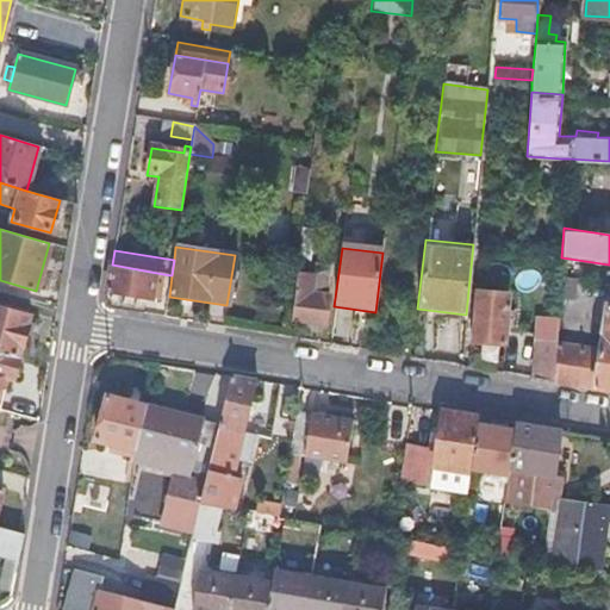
[(163,274),(112,265),(99,262),(97,273),(93,296),(106,298),(107,291),(160,300),(163,274)]
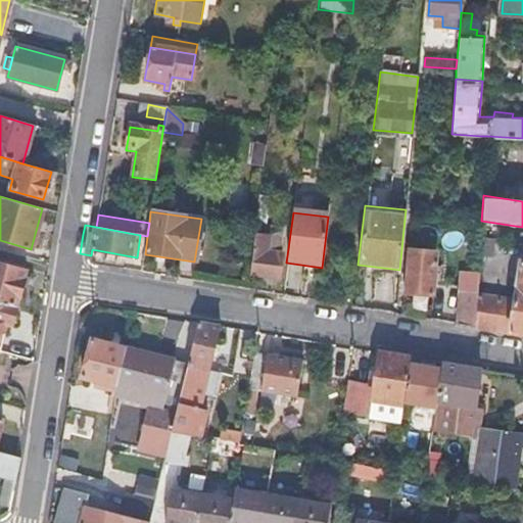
[(256,234),(250,276),(280,280),(282,268),(279,268),(281,254),(267,252),(270,236),(256,234)]
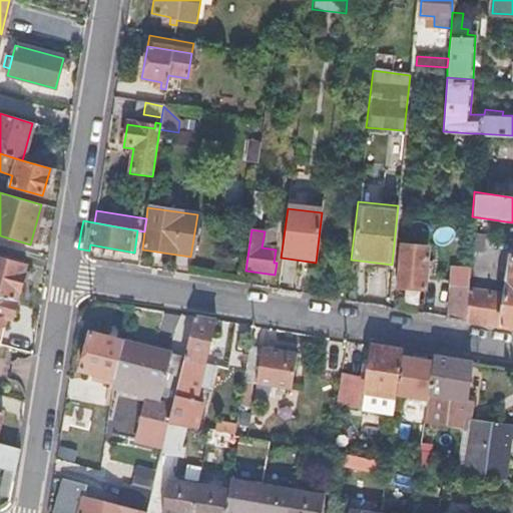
[(471,233),(470,252),(483,252),(485,235),(471,233)]
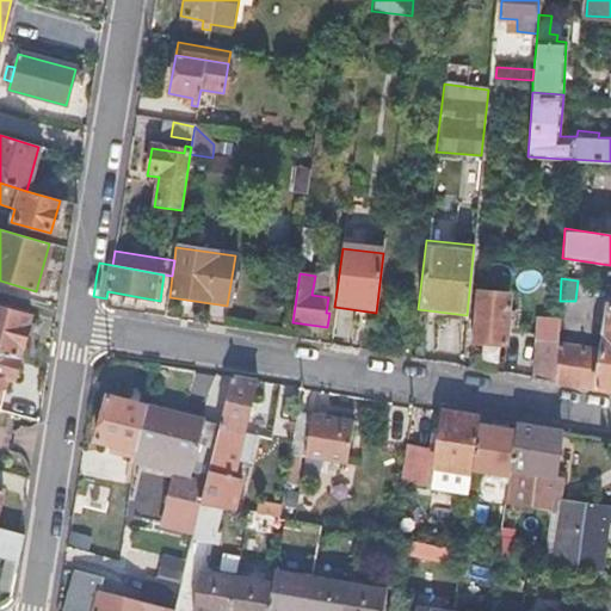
[(476,292),(471,344),(505,346),(510,296),(476,292)]
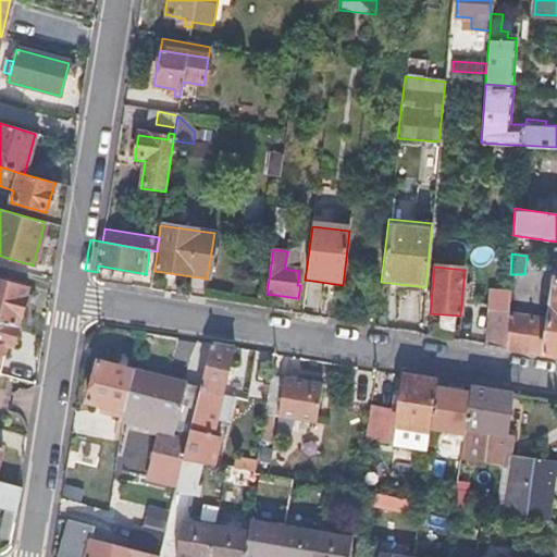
[(508,316),(505,349),(556,357),(556,280),(548,321),(508,316)]
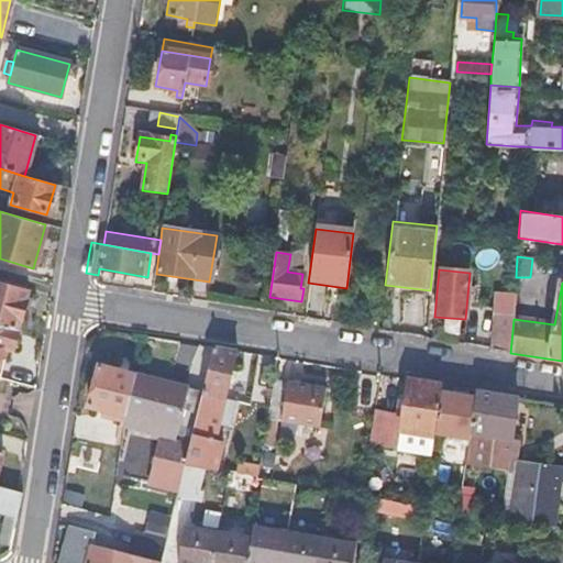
[(0,323),(15,328),(25,291),(0,284),(0,323)]
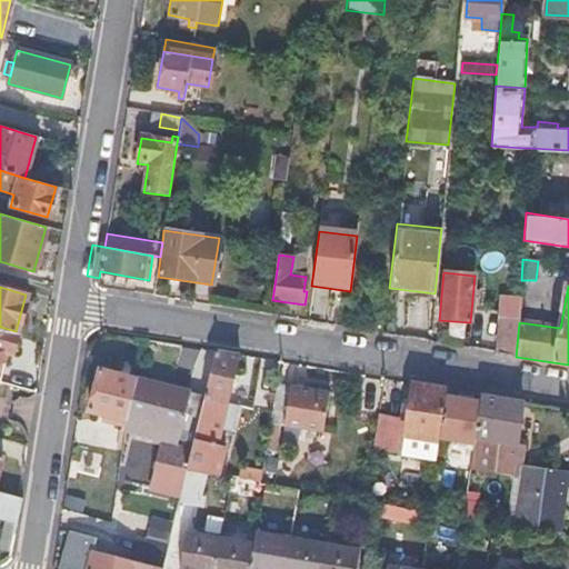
[(142,301),(153,303),(156,288),(145,287),(142,301)]
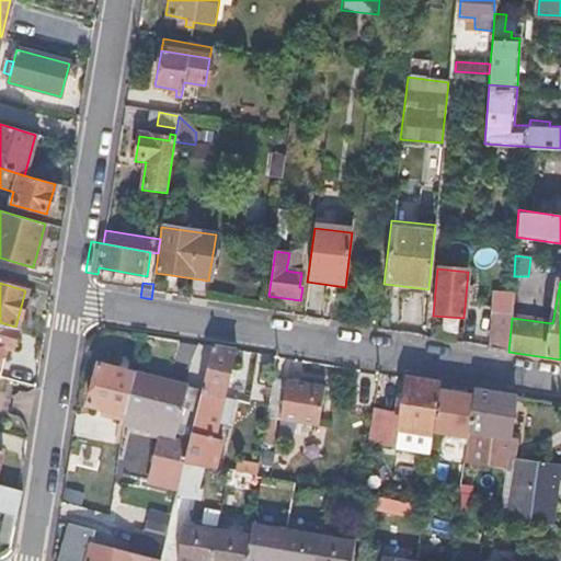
[(508,352),(512,318),(513,315),(493,313),(491,348),(508,352)]
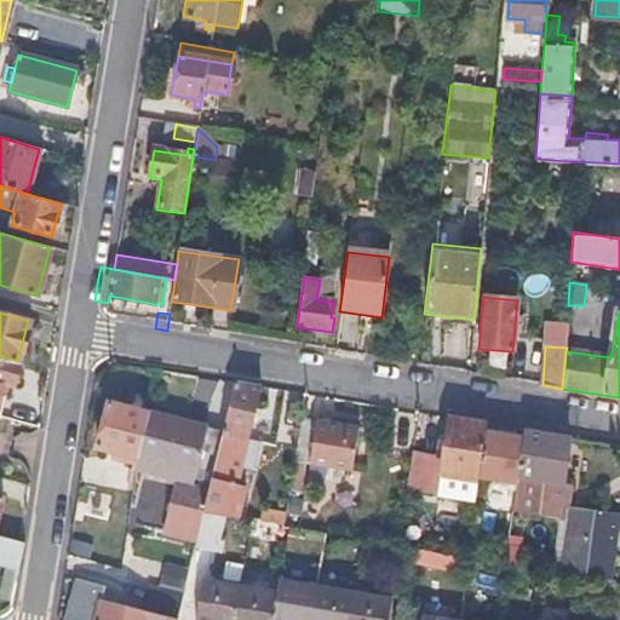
[(12,384),(17,361),(0,356),(0,406),(3,396),(0,395),(0,385),(1,382),(12,384)]
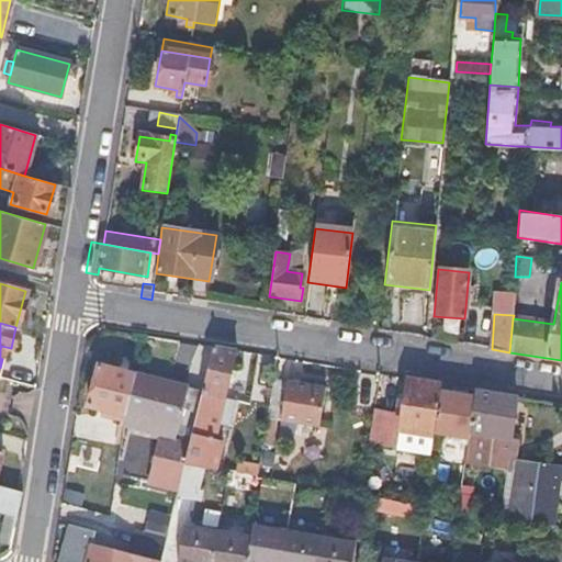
[(202,391),(225,396),(237,351),(214,347),(202,391)]
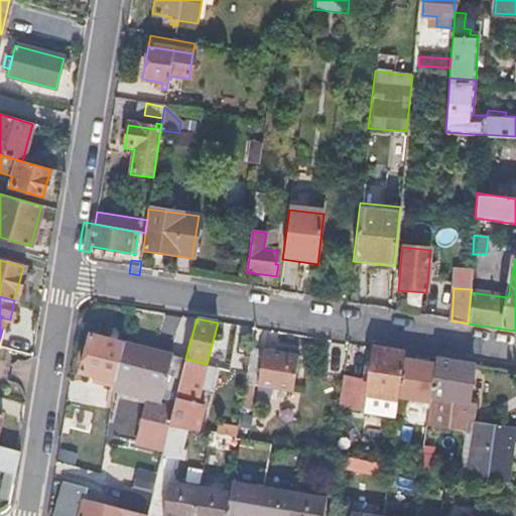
[(114,382),(123,344),(90,335),(81,373),(114,382)]
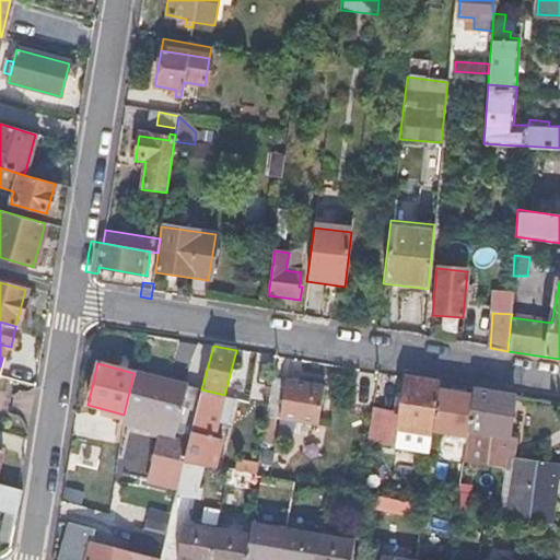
[(155,435),(188,444),(201,391),(133,373),(124,415),(120,424),(121,426),(148,432),(147,434),(155,435)]
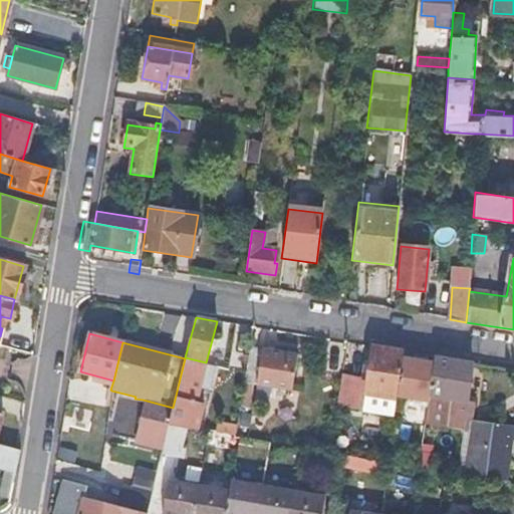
[(362,406),(364,394),(397,400),(397,396),(402,367),(404,351),(376,347),(373,346),(367,376),(341,372),(336,405),(362,409),(362,406)]
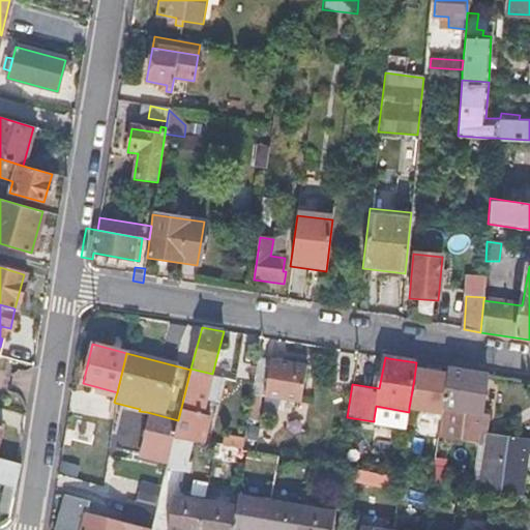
[(252,393),(263,395),(301,402),(307,367),(258,359),(252,393)]
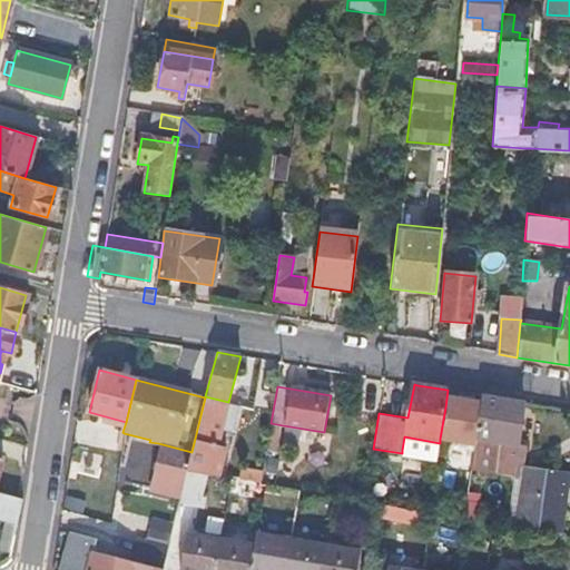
[(474,443),(470,471),(482,473),(522,479),(524,465),(528,445),(519,444),(524,403),(482,395),(479,412),(474,443)]
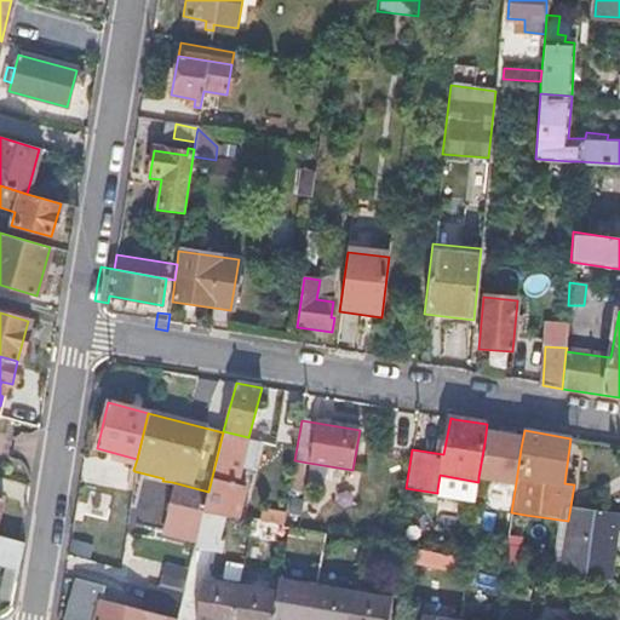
[(248,437),(223,431),(223,432),(208,492),(204,511),(223,515),(239,517),(247,487),(236,483),(248,437)]
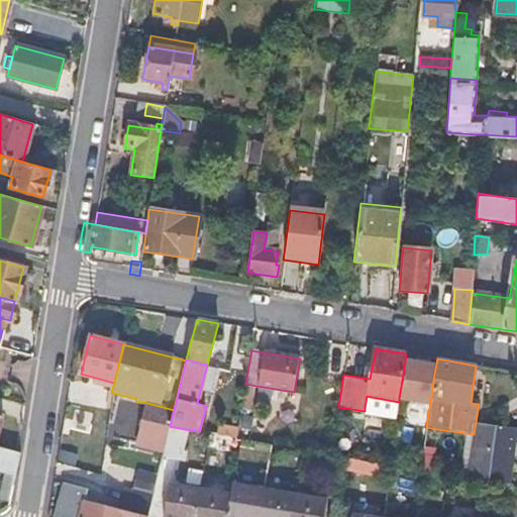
[(197,403),(206,406),(217,368),(207,365),(197,403)]
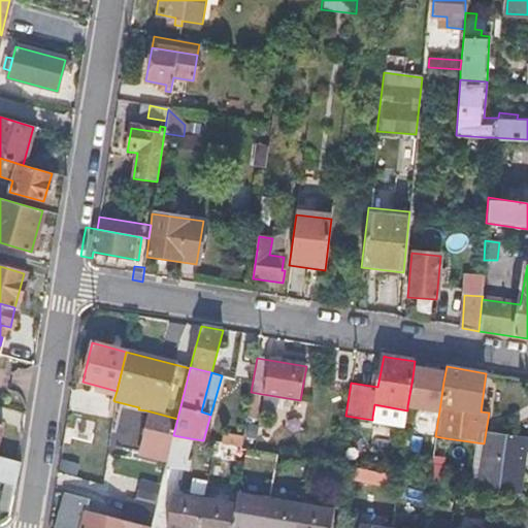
[(413,377),(407,406),(439,410),(443,382),(413,377)]
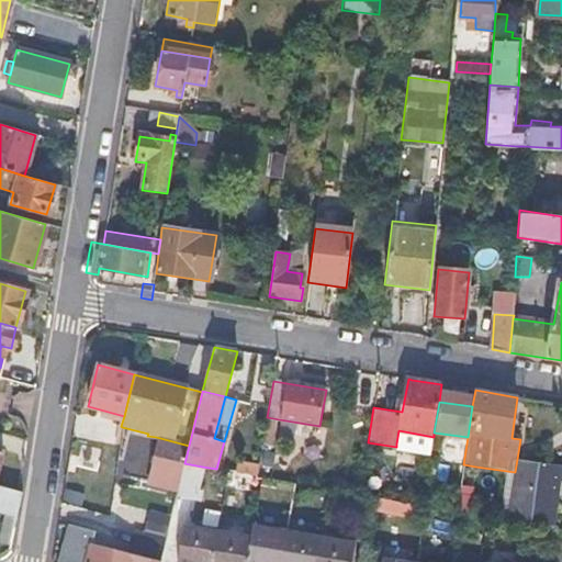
[(279,419),(267,417),(262,445),(273,447),(279,419)]
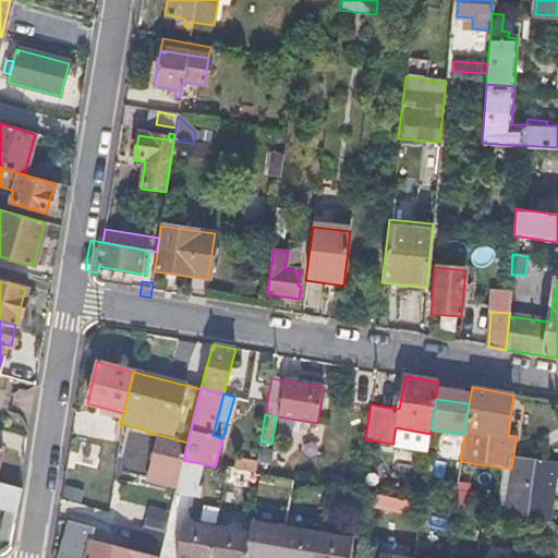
[(428,447),(431,434),(396,427),(393,440),(428,447)]
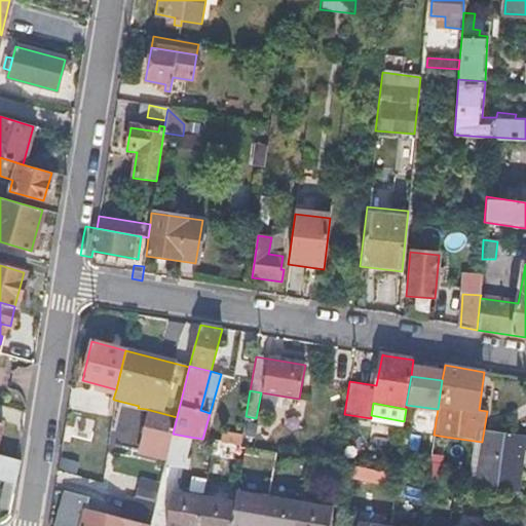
[(173,434),(177,417),(146,409),(136,450),(166,458),(173,434)]
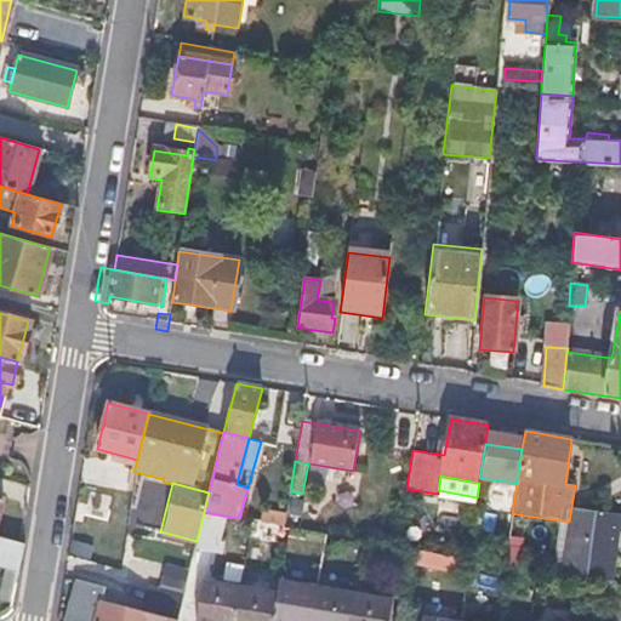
[(571,507),(569,522),(562,575),(613,582),(620,514),(571,507)]
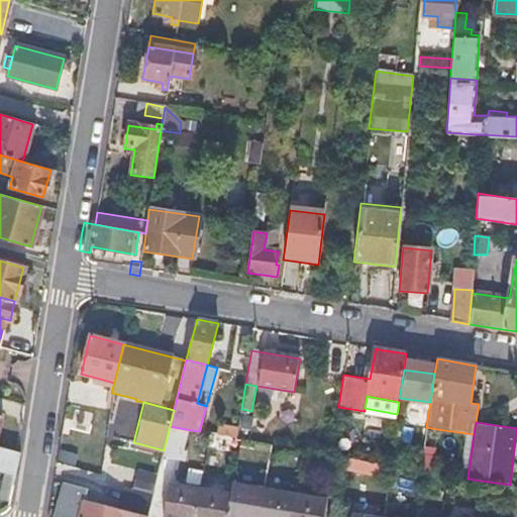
[(220,425),(218,435),(236,438),(238,428),(220,425)]
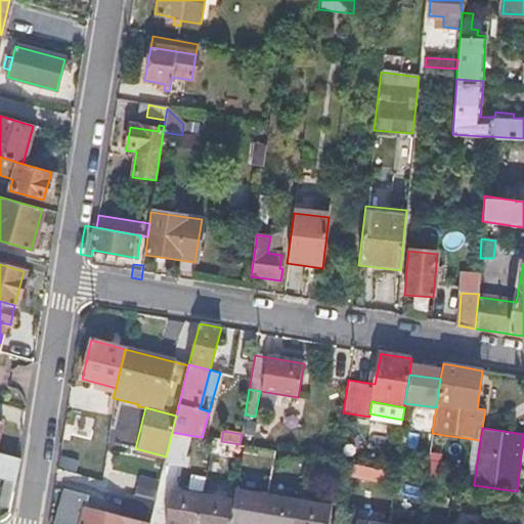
[(188,435),(172,432),(166,456),(165,460),(181,464),(188,435)]
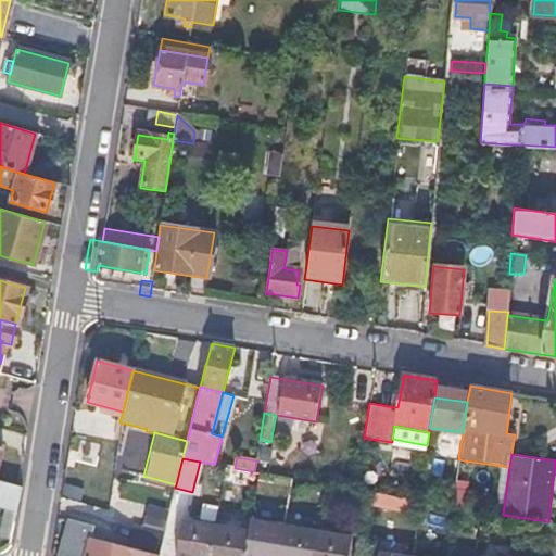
[(470,462),(458,459),(451,507),(464,509),(470,462)]
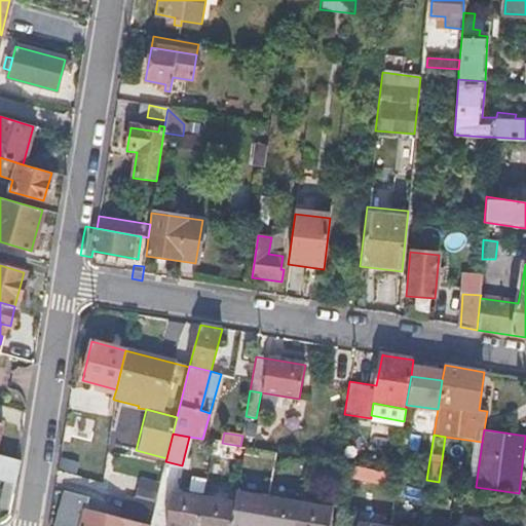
[(0,478),(15,483),(20,460),(0,455),(0,478)]
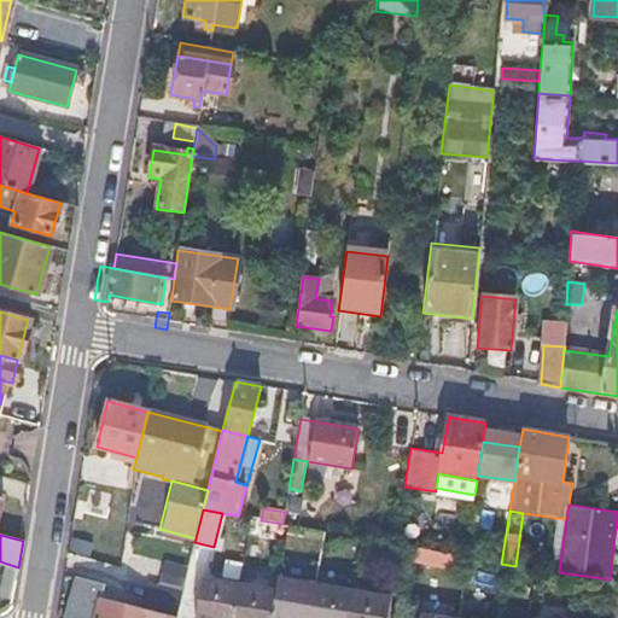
[(412,563),(466,573),(468,557),(415,546),(412,563)]
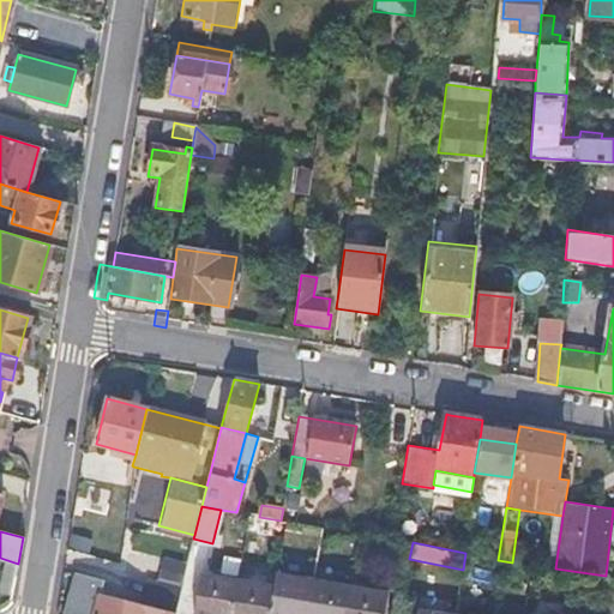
[(174,613),(175,612),(98,594),(101,582),(74,573),(62,613),(174,613)]
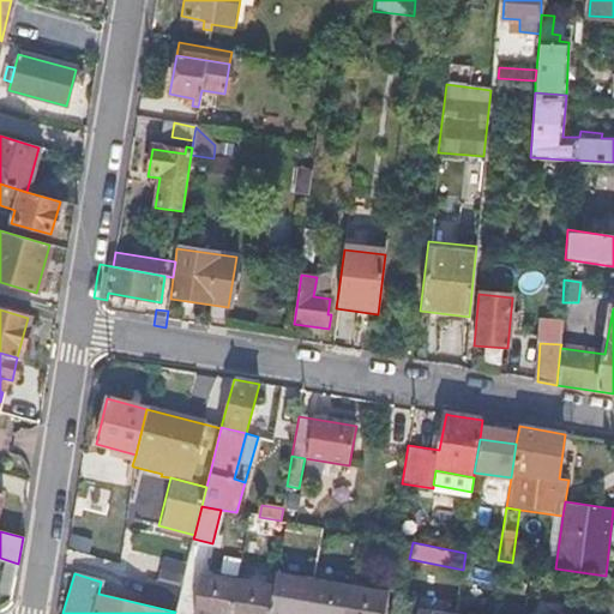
[(191,613),(197,613),(230,613),(236,579),(198,573),(191,613)]
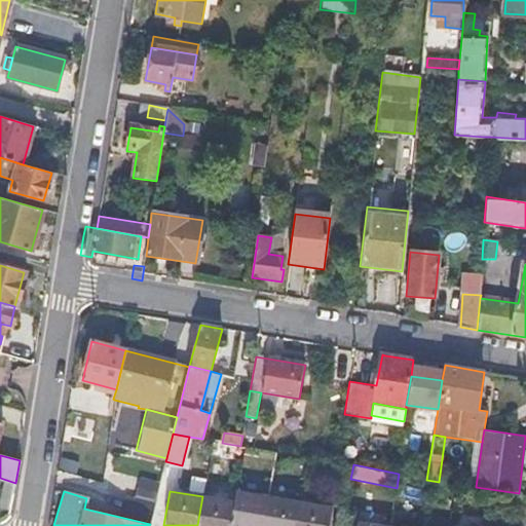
[(230,525),(263,525),(268,497),(236,491),(234,501),(230,525)]
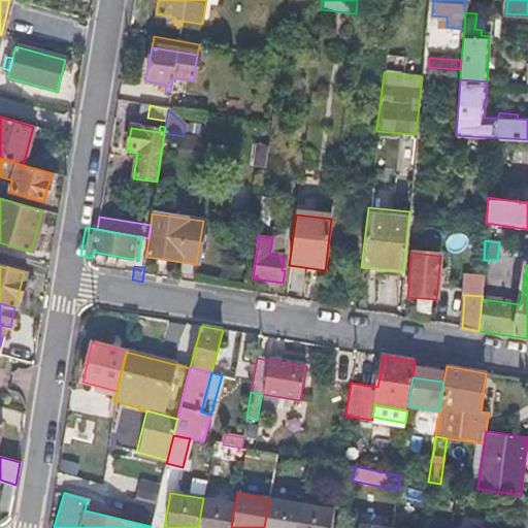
[(203,498),(198,527),(231,527),(235,503),(203,498)]
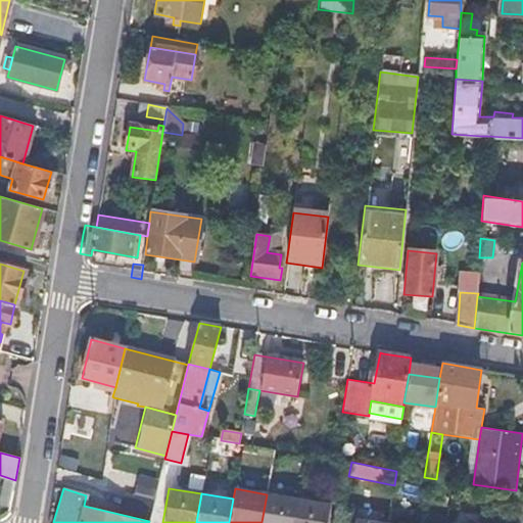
[(267,494),(262,522),(294,522),(299,500),(267,494)]
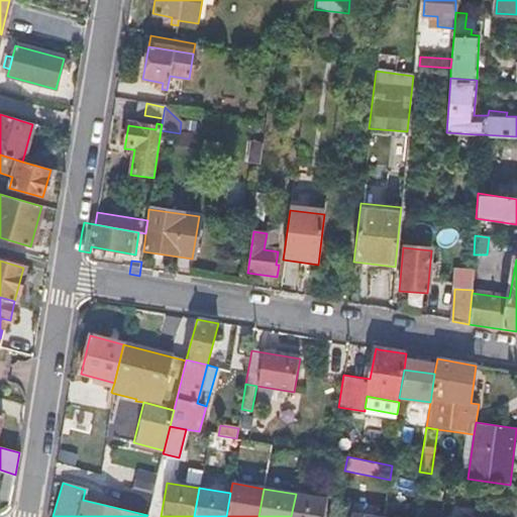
[(323,516),(327,499),(296,494),(291,516),(323,516)]
